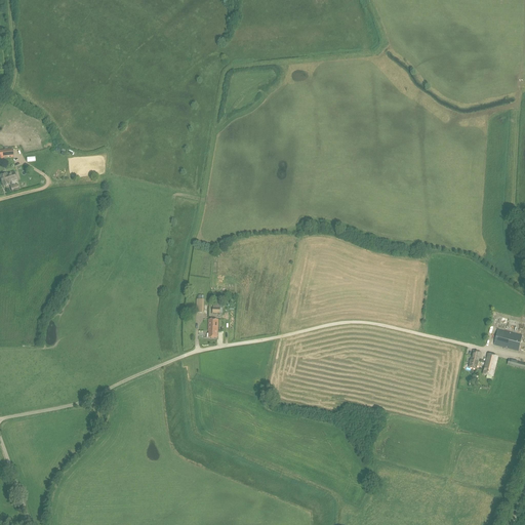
[(0,177),(3,187),(9,185),(9,183),(17,180),(13,171),(8,173),(0,175),(0,177)]
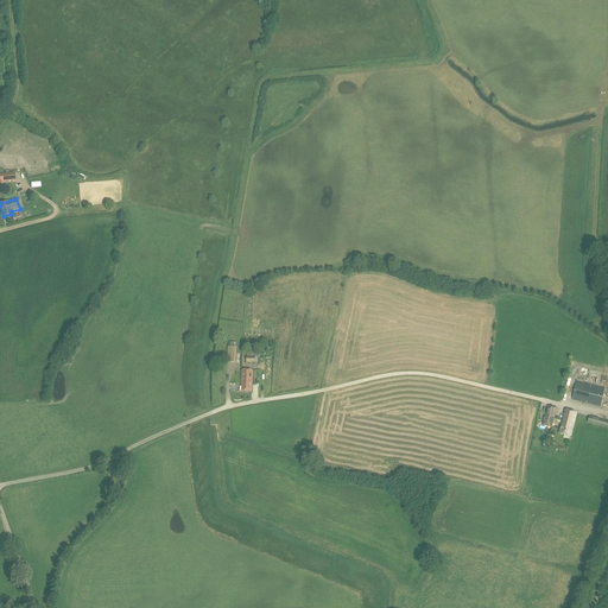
[(241,369),(241,384),(242,384),(241,392),(252,392),(252,384),(253,371),(241,369)]
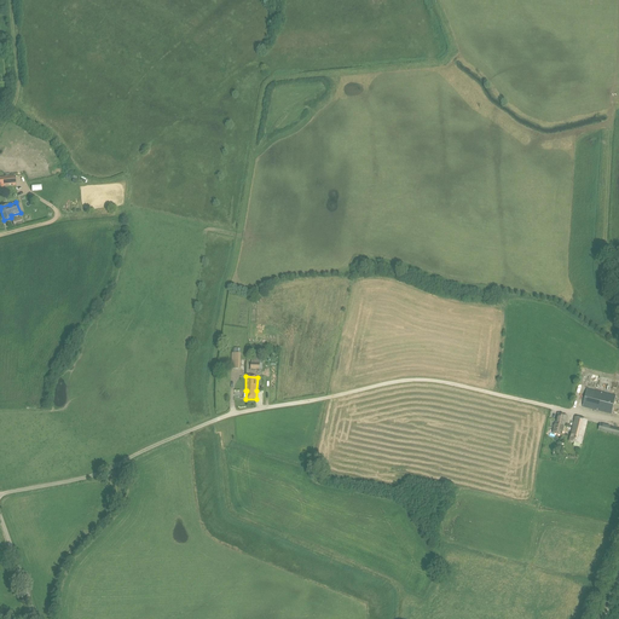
[(583,408),(611,415),(615,397),(588,389),(583,408)]
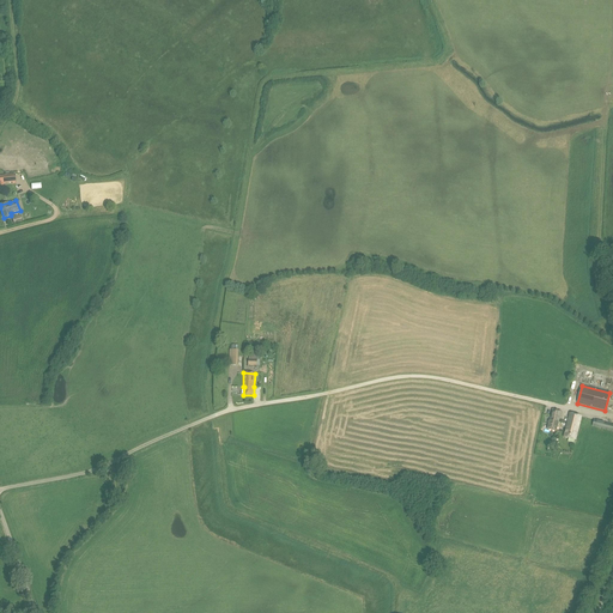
[(547,429),(556,431),(560,412),(552,410),(547,429)]
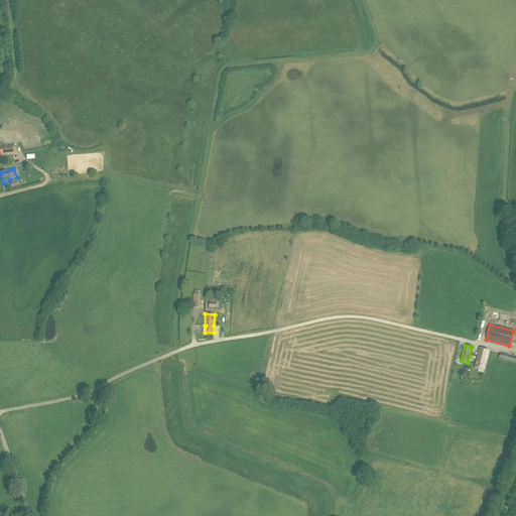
[(485,370),(490,351),(479,349),(475,368),(485,370)]
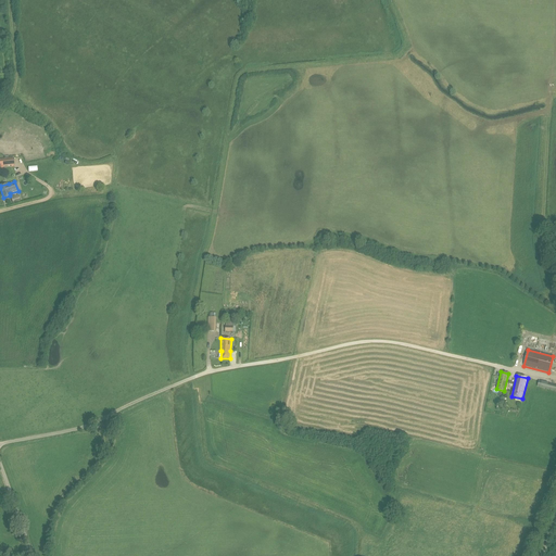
[(555,391),(555,384),(539,380),(538,387),(555,391)]
